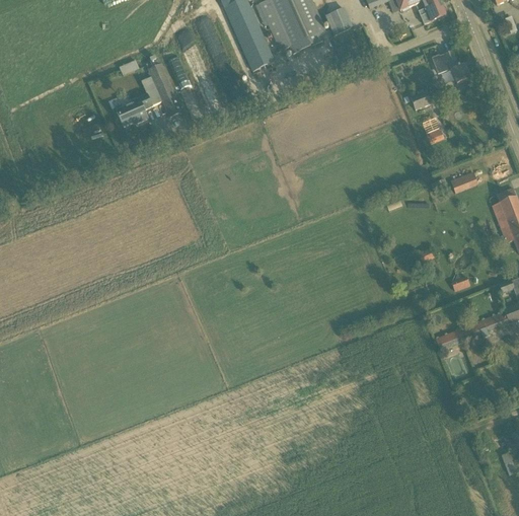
[(225,8),(253,71),(272,62),(243,0),(225,8)]
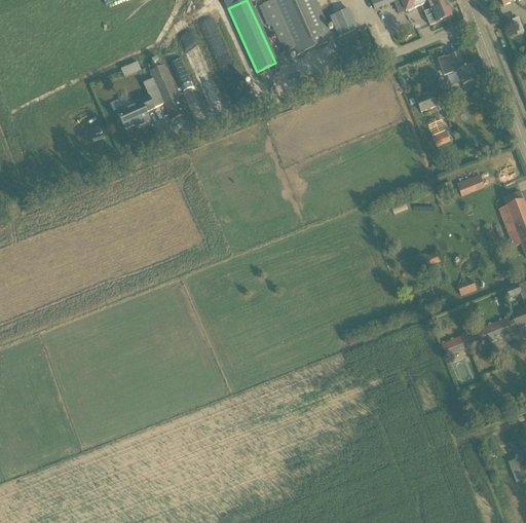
[(272,0),(294,46),(297,53),(333,38),(315,0),(272,0)]
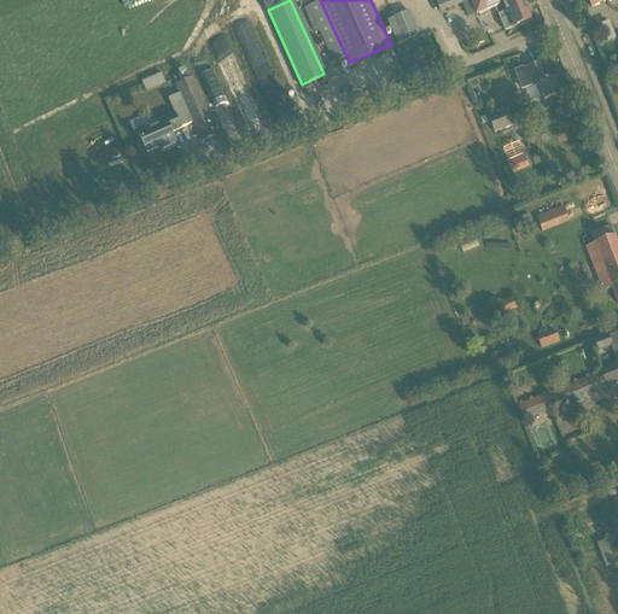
[(532,17),(524,0),(472,0),(477,11),(495,4),(505,28),(532,17)]
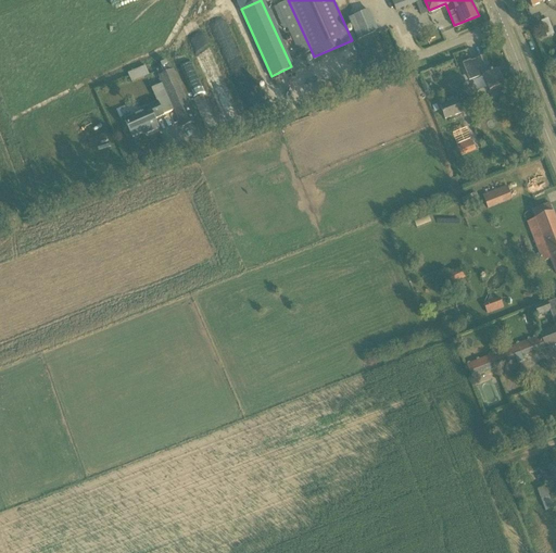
[(367,9),(353,15),(362,36),(377,29),(367,9)]
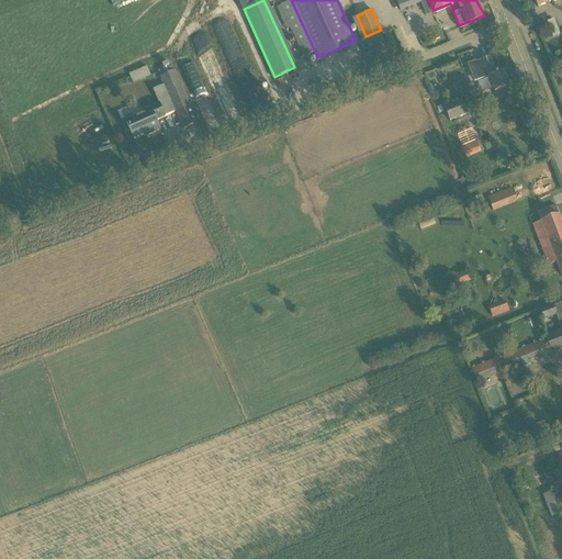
[(551,35),(560,32),(553,17),(544,20),(551,35)]
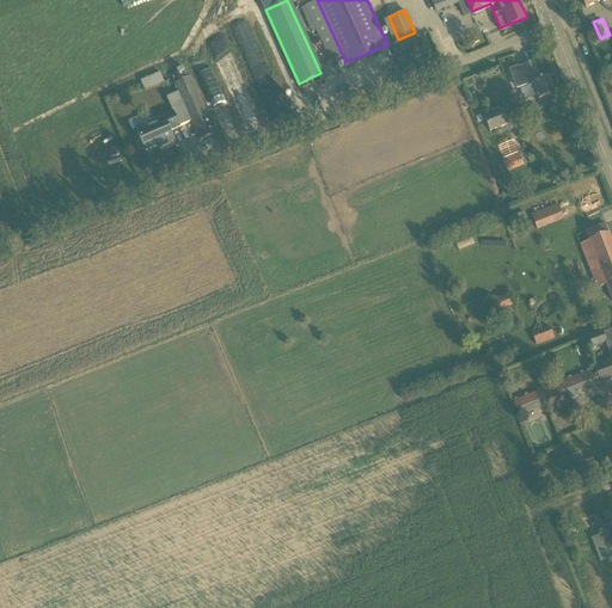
[(252,73),(267,66),(263,59),(249,66),(252,73)]
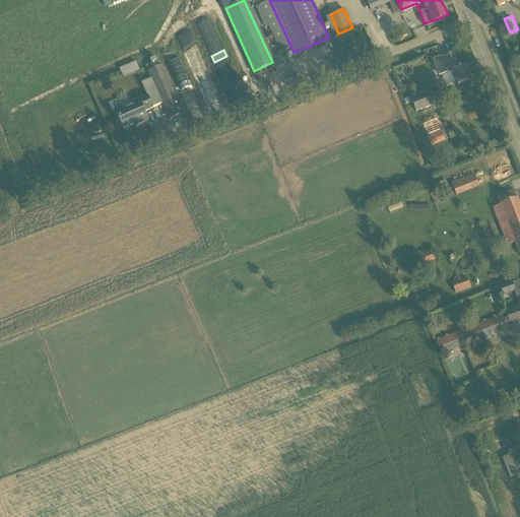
[(459,66),(454,50),(440,55),(433,58),(438,73),(452,67),(458,83),(472,77),(466,63),(459,66)]
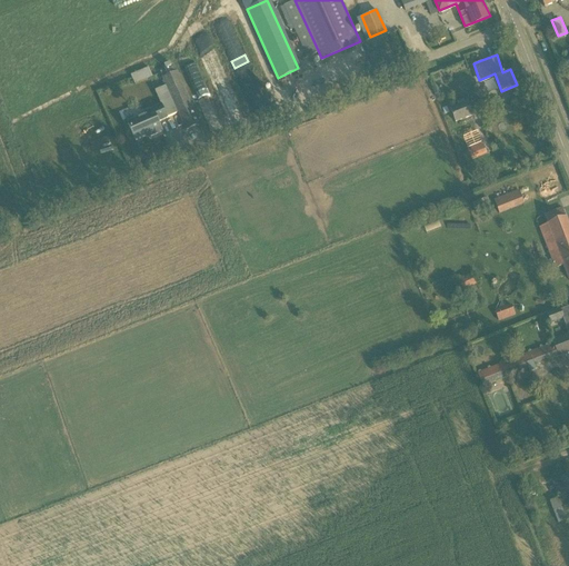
[(192,62),(185,66),(188,75),(196,71),(192,62)]
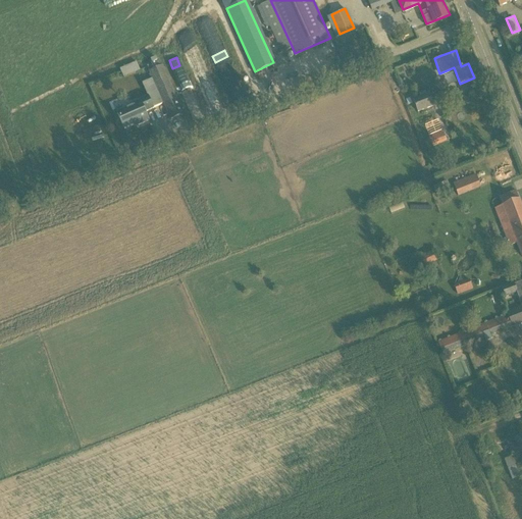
[(153,76),(142,81),(148,94),(153,106),(164,101),(166,107),(171,116),(184,111),(179,102),(176,95),(162,63),(160,58),(147,64),(150,69),(153,76)]
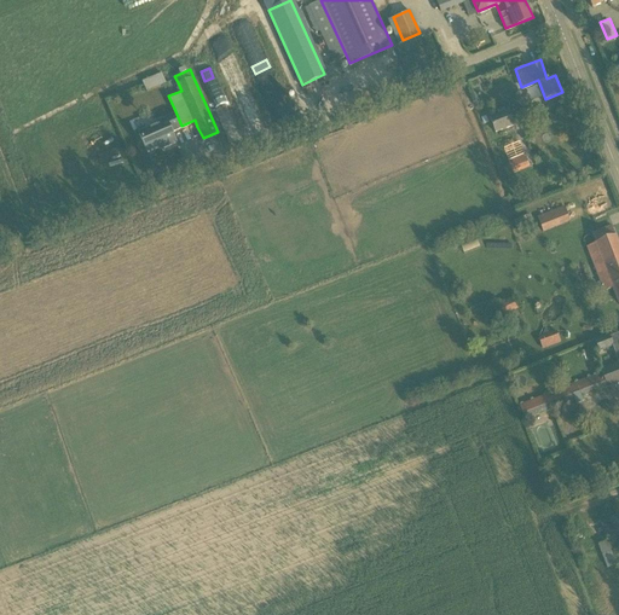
[(140,80),(145,90),(165,81),(161,71),(140,80)]
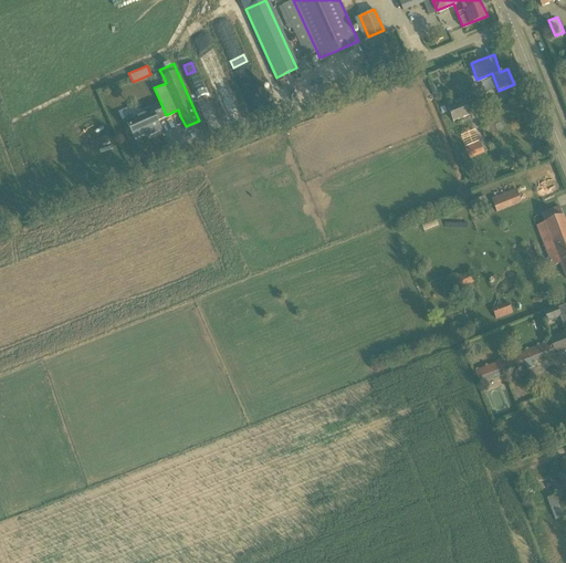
[(453,120),(471,113),(465,98),(448,105),(453,120)]
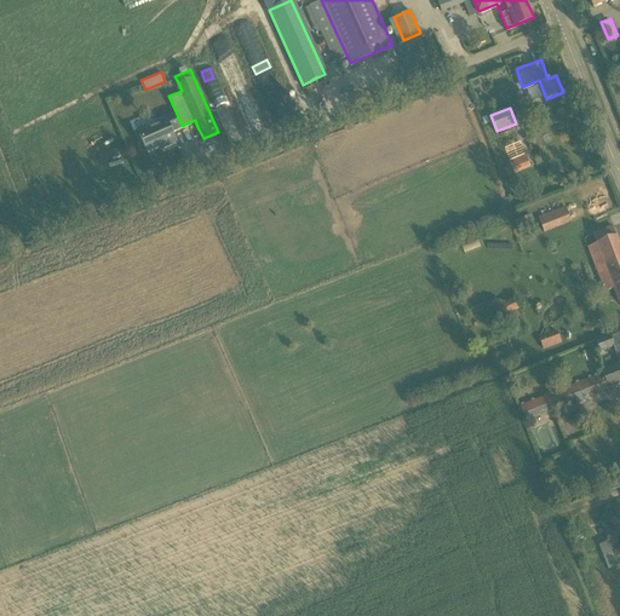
[(172,130),(182,126),(176,111),(166,116),(158,120),(159,124),(139,132),(148,150),(164,144),(165,145),(177,140),(172,130)]
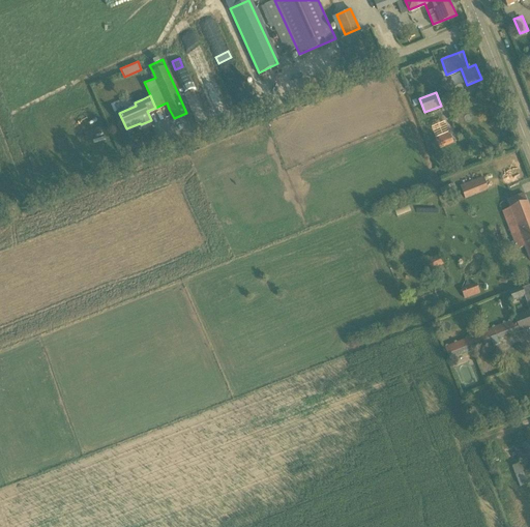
[(439,142),(452,137),(448,128),(436,134),(439,142)]
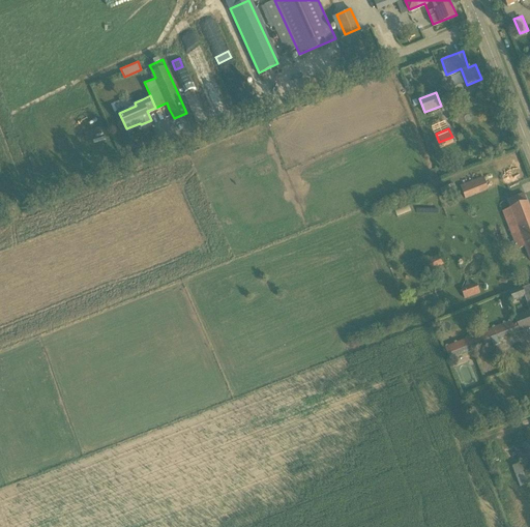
[(460,183),(464,193),(488,182),(483,174),(460,183)]
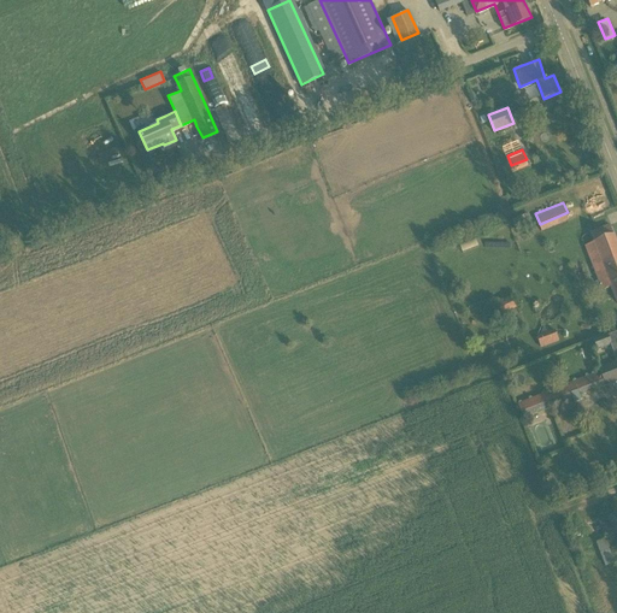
[(616,240),(610,222),(589,230),(594,240),(586,243),(603,288),(611,284),(616,300),(616,240)]
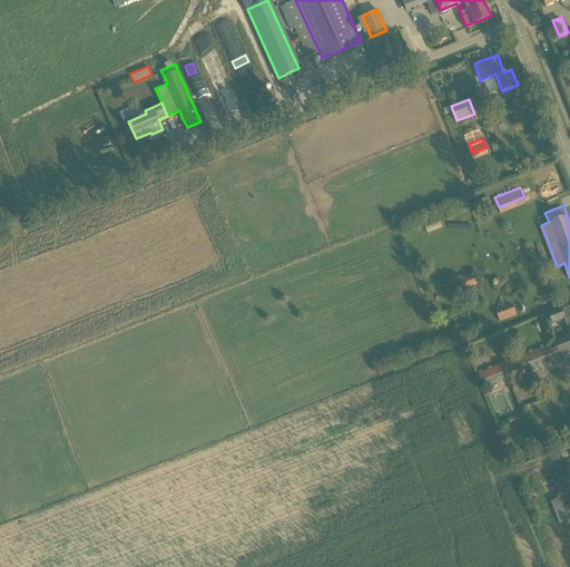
[(459,276),(464,289),(479,281),(473,270),(459,276)]
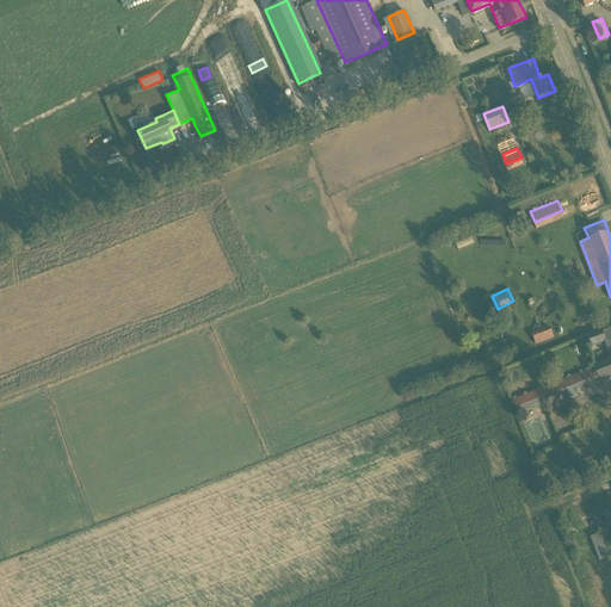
[(549,324),(531,332),(536,342),(554,335),(549,324)]
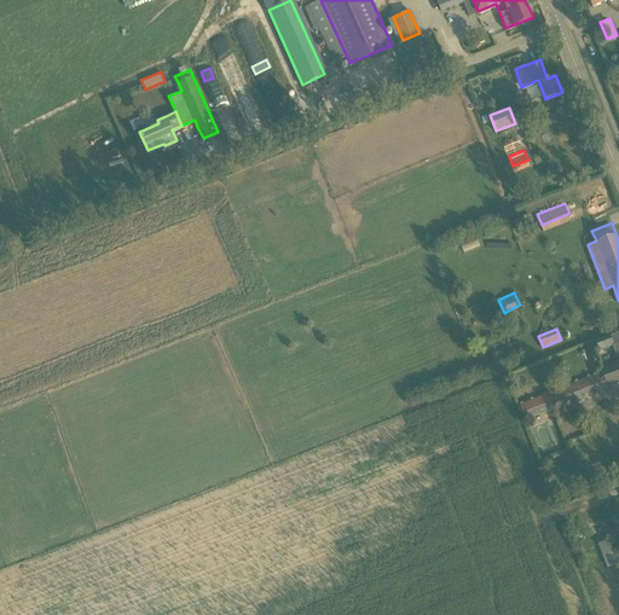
[(599,348),(614,342),(611,332),(595,338),(599,348)]
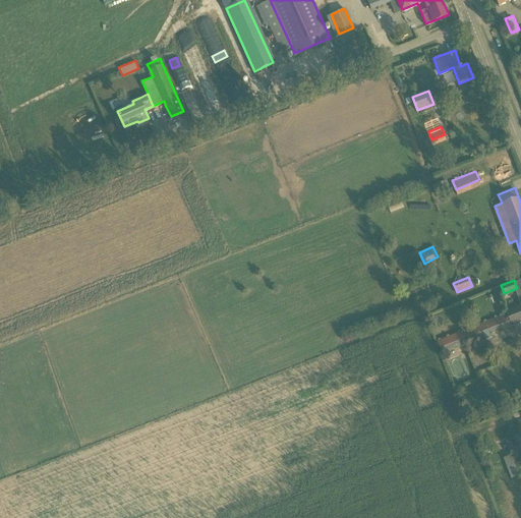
[(443,351),(520,320),(520,303),(437,338),(443,351)]
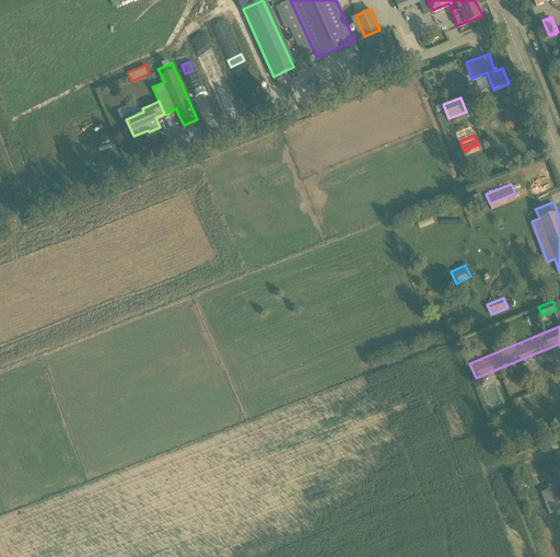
[(549,488),(541,490),(550,512),(557,509),(549,488)]
